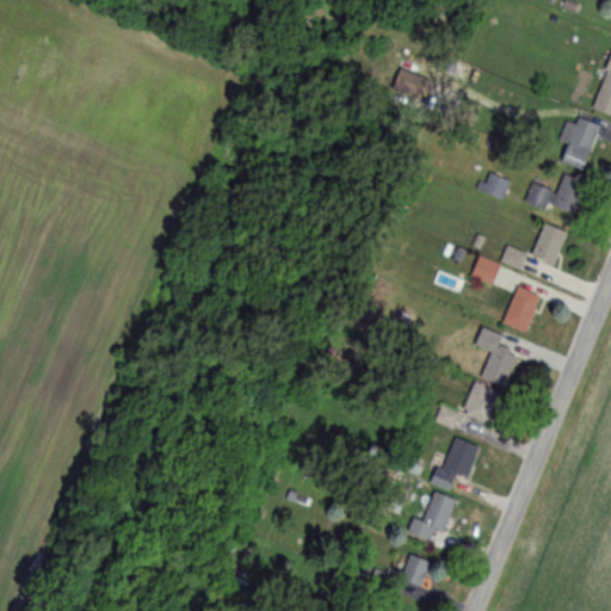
[(610,56),(591,110),(610,117),(610,56)]
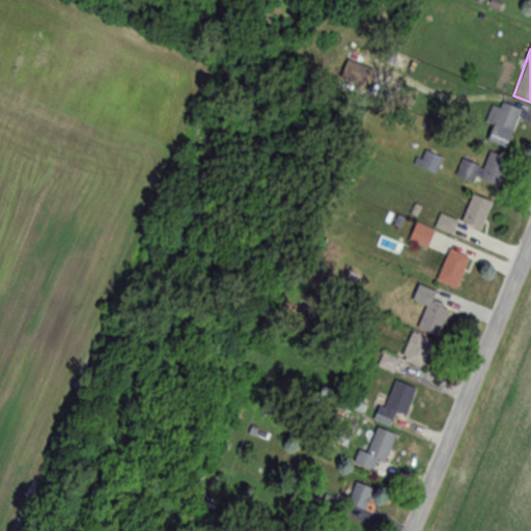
[(340,82),(366,89),(371,68),(346,61),(340,82)]
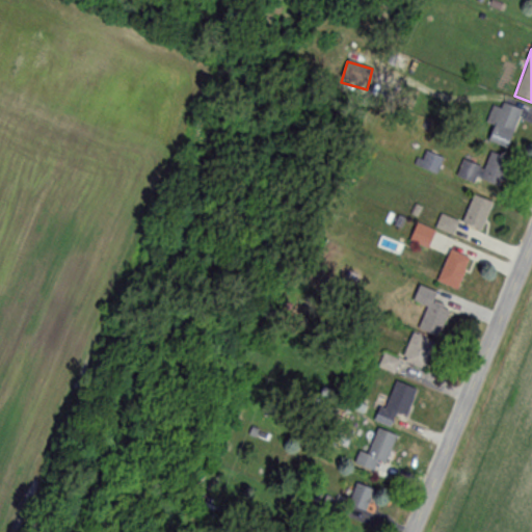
[(494,126),(487,140),(506,149),(523,112),(498,101),(487,124),(494,126)]
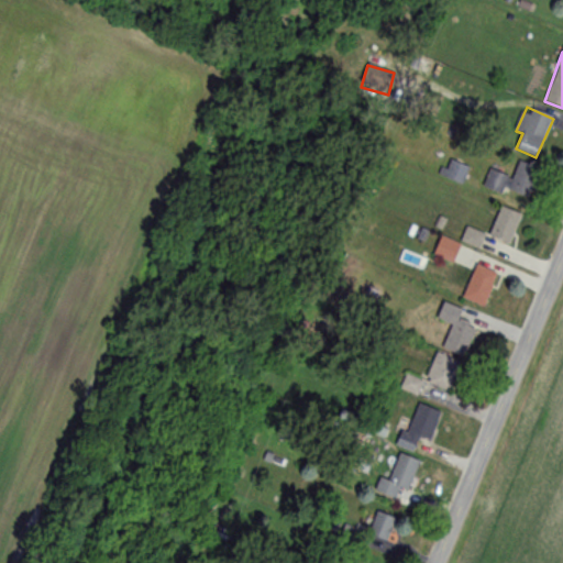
[(505,190),(528,199),(540,169),(520,161),(512,179),(490,170),(484,187),(503,195),(505,190)]
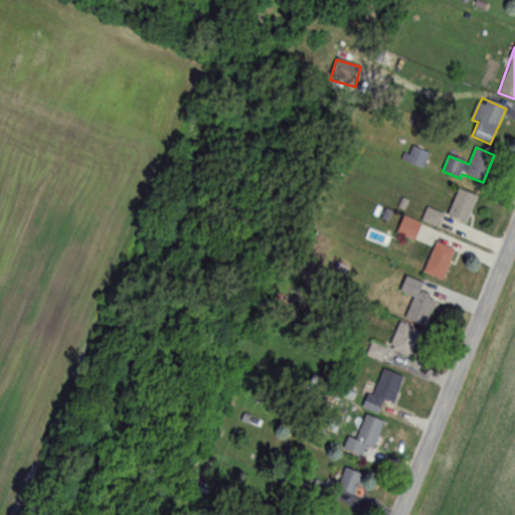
[(477,197),(459,189),(447,216),(466,224),(477,197)]
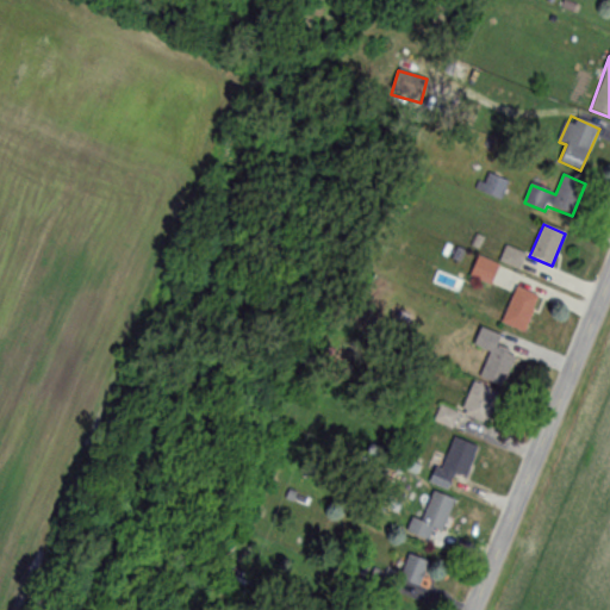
[(539,297),(516,287),(499,323),(522,334),(539,297)]
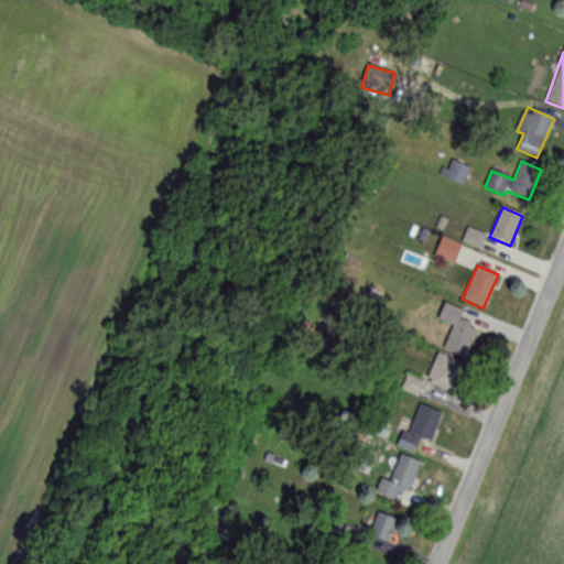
[(459,321),(463,311),(444,303),(437,320),(449,324),(427,383),(452,392),(476,327),(459,321)]
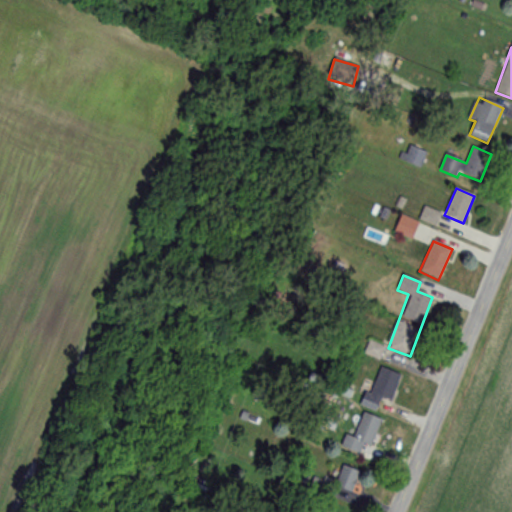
[(363,406),(376,410),(381,398),(391,402),(401,375),(378,366),(363,406)]
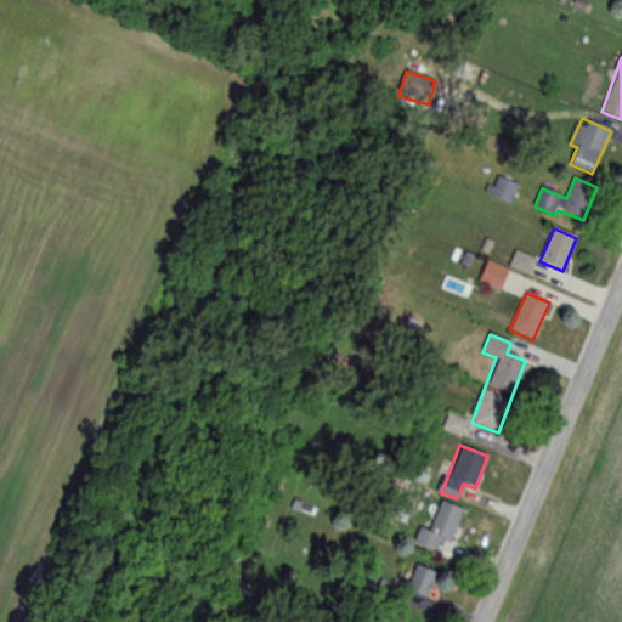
[(451,543),(463,509),(441,501),(430,531),(420,527),(414,543),(437,552),(442,539),(451,543)]
